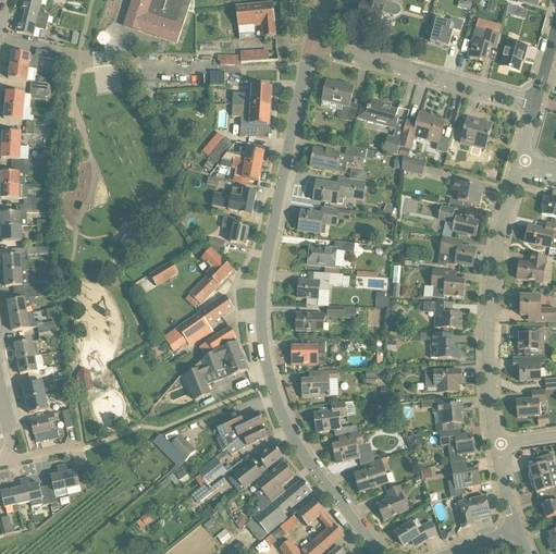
[(40,2),(32,0),(22,0),(21,7),(25,9),(23,15),(47,21),(49,13),(38,10),(40,2)]
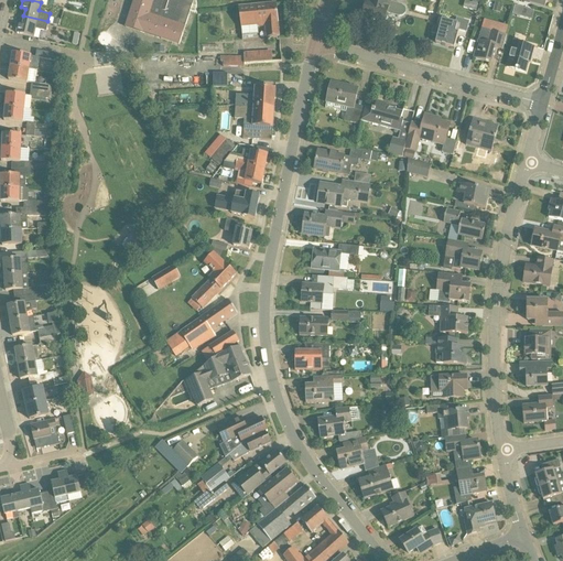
[(132,0),(125,23),(179,41),(192,0),(132,0)]
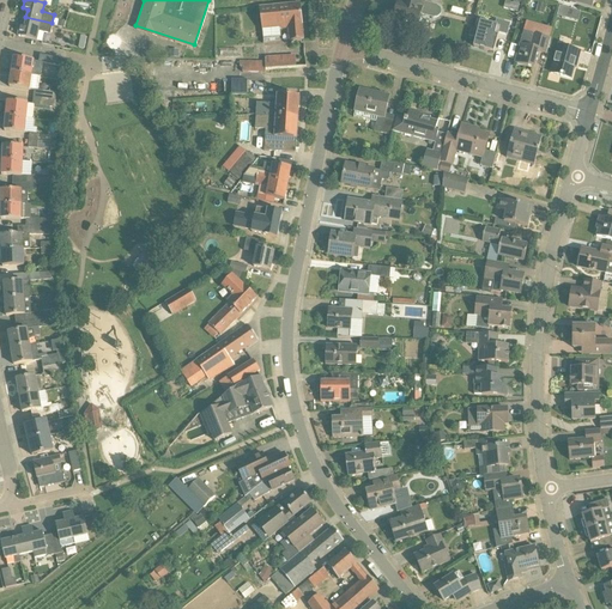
[(303,37),(300,0),(260,5),(262,35),(280,34),(280,25),(290,25),(292,38),(303,37)]
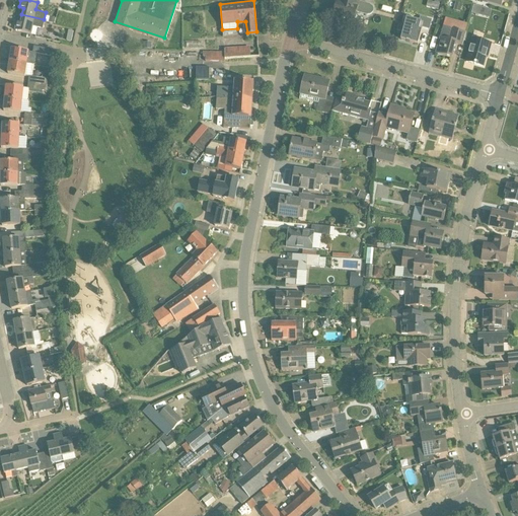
[(333,13),(355,19),(357,11),(367,14),(367,13),(373,15),(376,6),(370,4),(370,3),(359,0),(338,0),(338,1),(337,1),(333,13)]
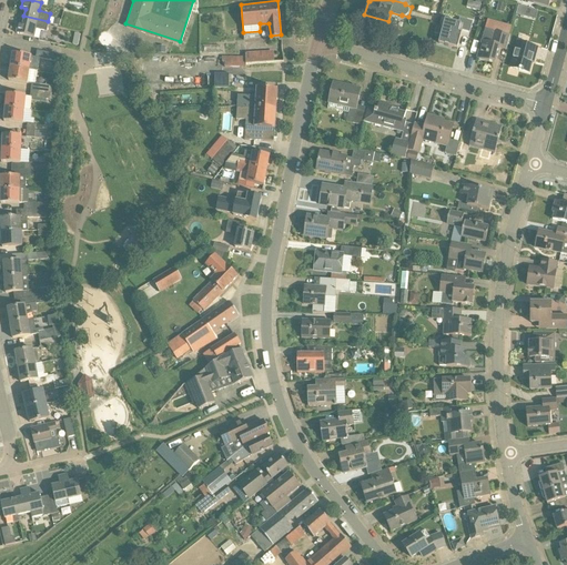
[(505,1),(497,0),(495,9),(503,10),(505,1)]
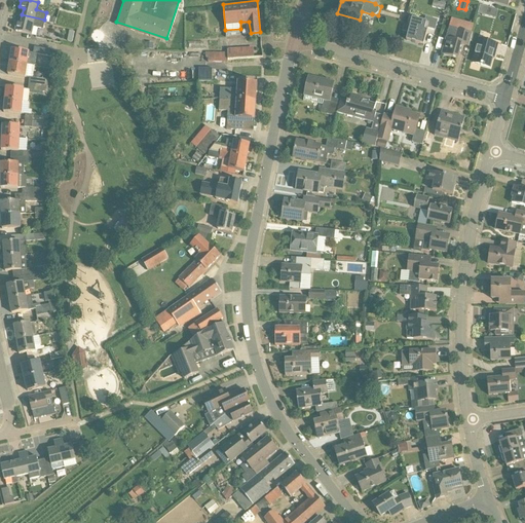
[(42,27),(44,20),(22,14),(21,21),(16,20),(14,29),(31,32),(33,25),(42,27)]
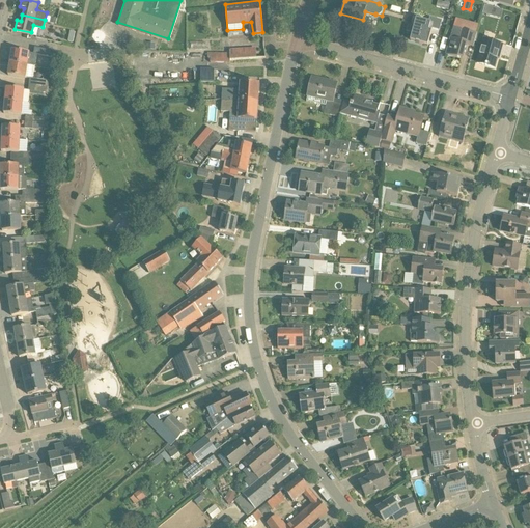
[(415,16),(410,38),(424,43),(426,35),(428,35),(431,26),(439,28),(441,18),(429,15),(427,20),(415,16)]
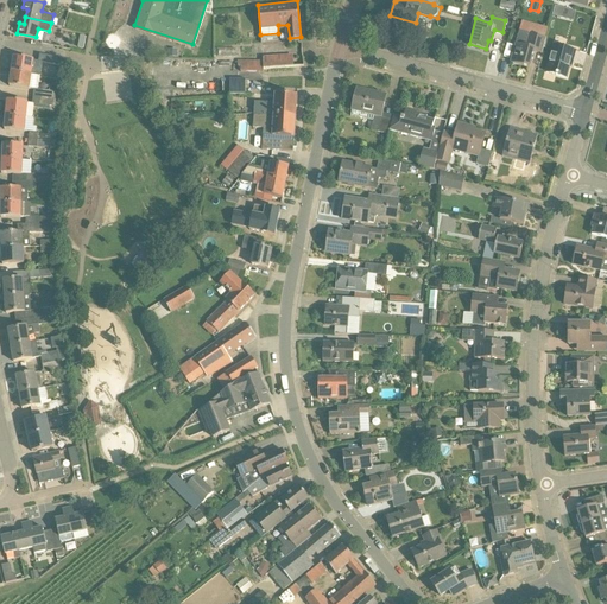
[(545,36),(536,33),(529,31),(525,44),(514,40),(510,59),(529,65),(533,49),(541,51),(545,36)]
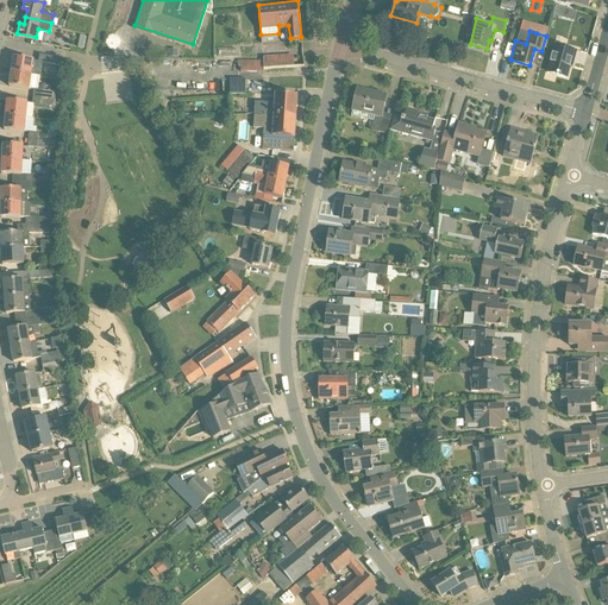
[(572,57),(576,48),(555,42),(546,69),(566,75),(571,57),(572,57)]
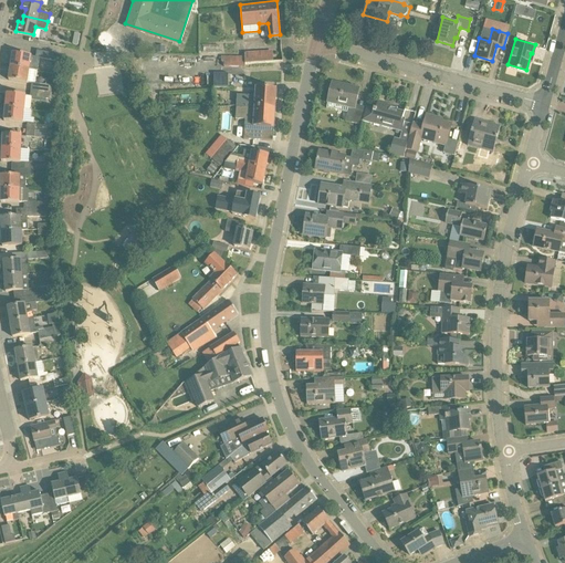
[(13,51),(10,64),(35,68),(37,69),(40,55),(59,60),(60,53),(38,48),(35,55),(31,54),(31,53),(13,51)]
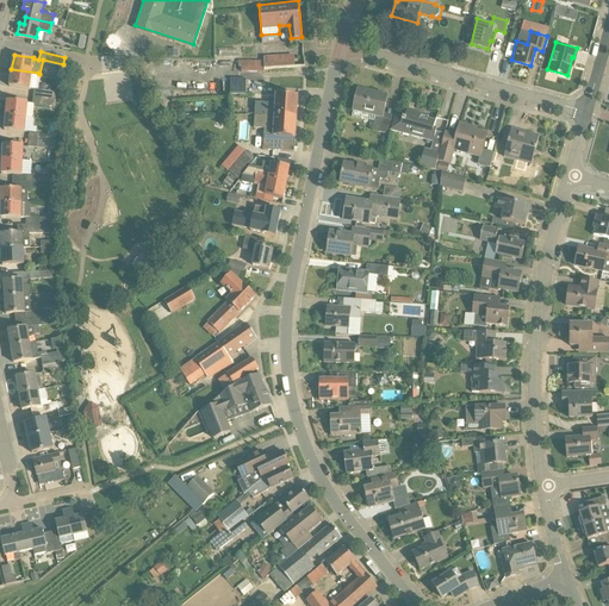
[(265,67),(293,64),(293,54),(263,55),(265,67)]
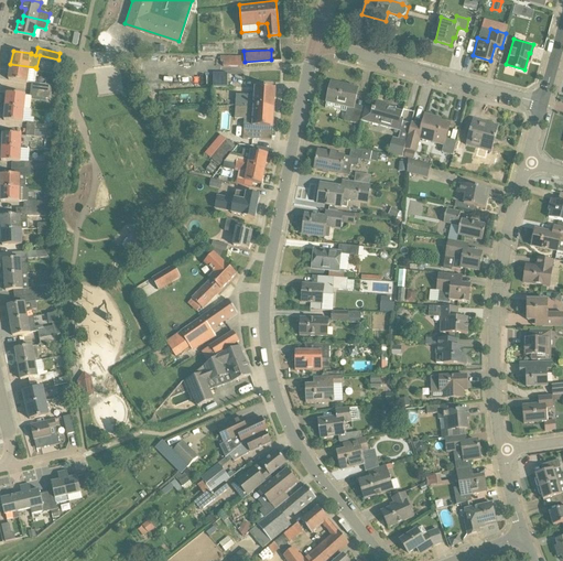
[(244,64),(244,54),(219,54),(219,57),(219,58),(223,58),(223,64),(244,64)]
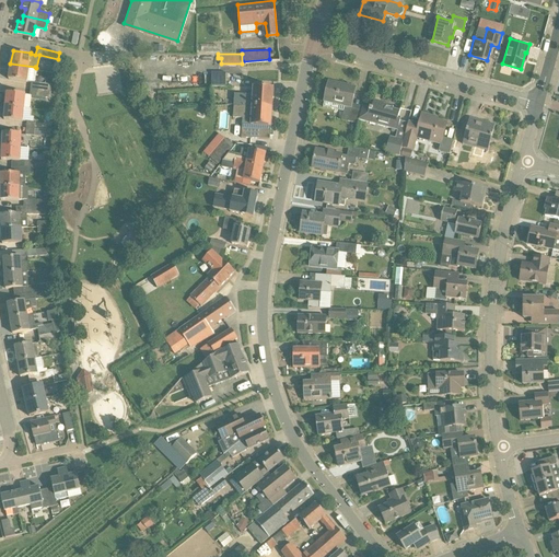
[(8,77),(30,80),(34,80),(35,67),(10,64),(8,77)]
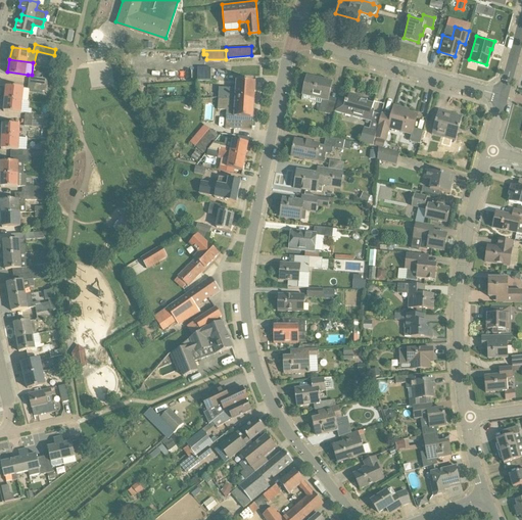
[(210,65),(197,65),(197,79),(210,79),(210,65)]
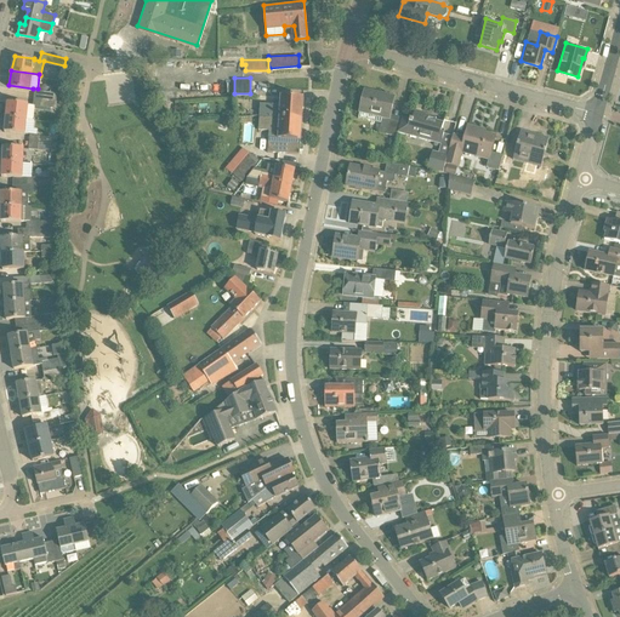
[(388,116),(393,95),(365,87),(358,115),(380,120),(376,130),(394,135),(398,120),(388,116)]
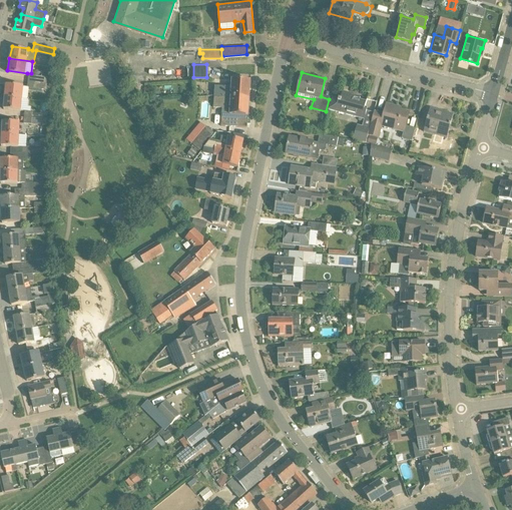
[(231,78),(230,85),(213,84),(213,94),(248,96),(249,79),(231,78)]
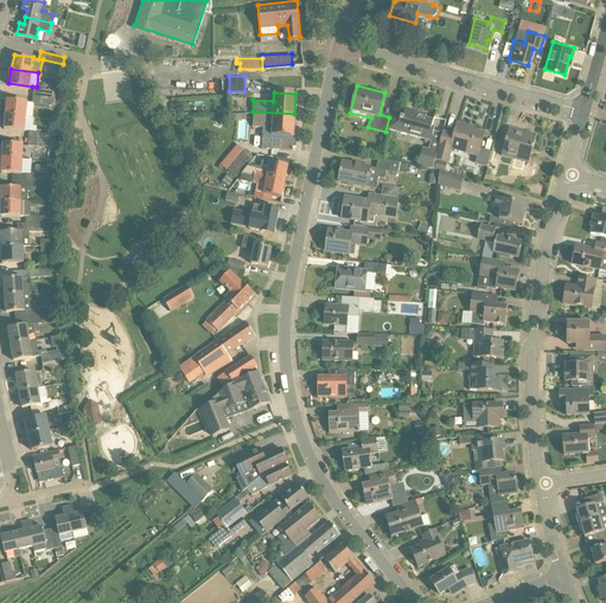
[(53,103),(55,96),(33,94),(32,101),(53,103)]
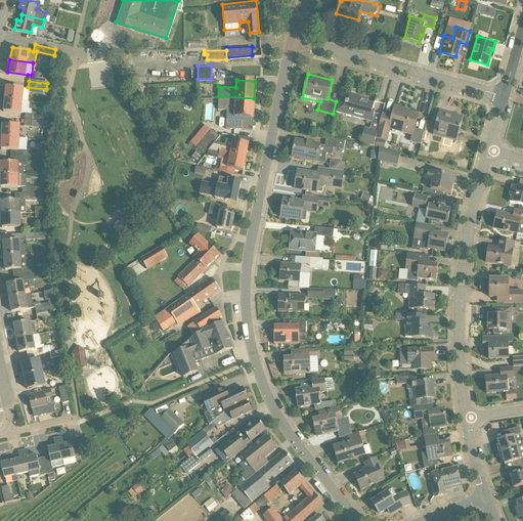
[(6,84),(5,97),(23,98),(24,86),(6,84)]
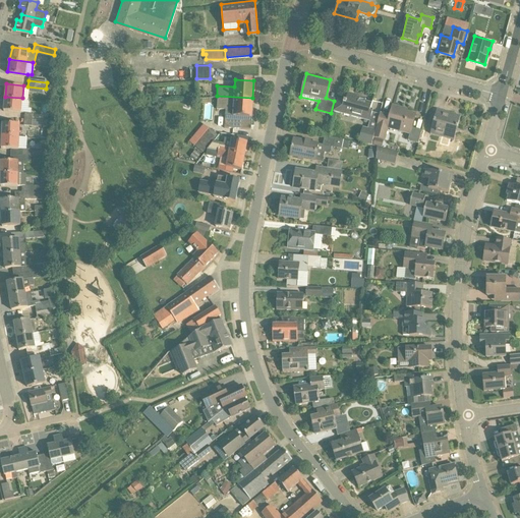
[(146,87),(146,97),(154,96),(153,87),(146,87)]
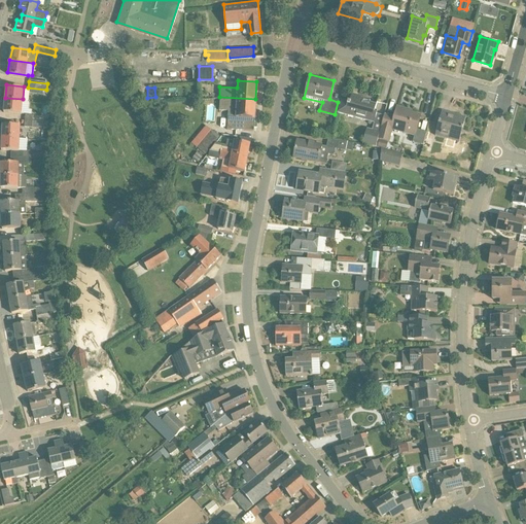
[(340,97),(337,110),(374,119),(376,111),(373,110),(376,102),(369,100),(370,97),(352,93),(350,100),(340,97)]
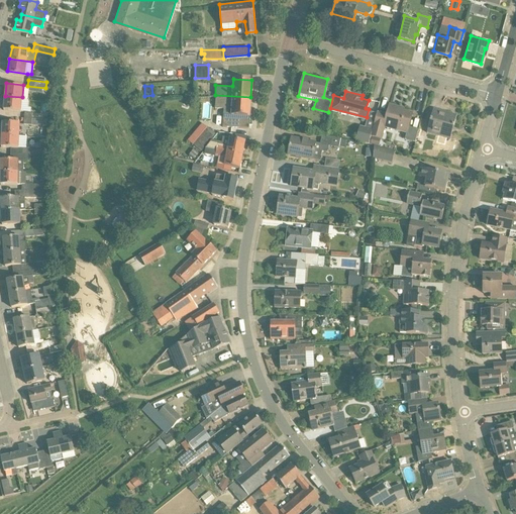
[(250,97),(215,95),(214,106),(223,107),(222,125),(248,126),(248,125),(248,123),(250,123),(250,119),(248,119),(249,115),(250,97)]
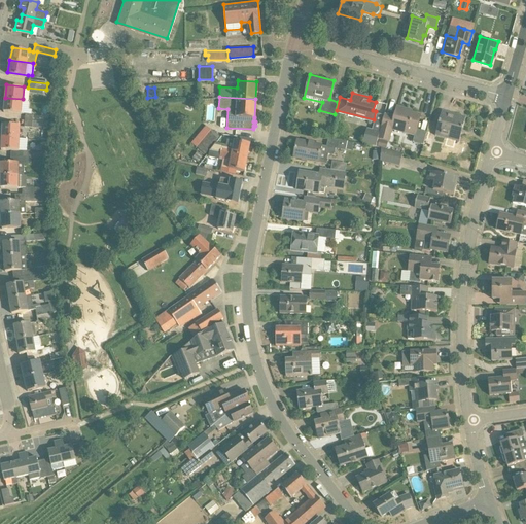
[(23,99),(5,98),(3,110),(21,112),(22,105),(23,99)]
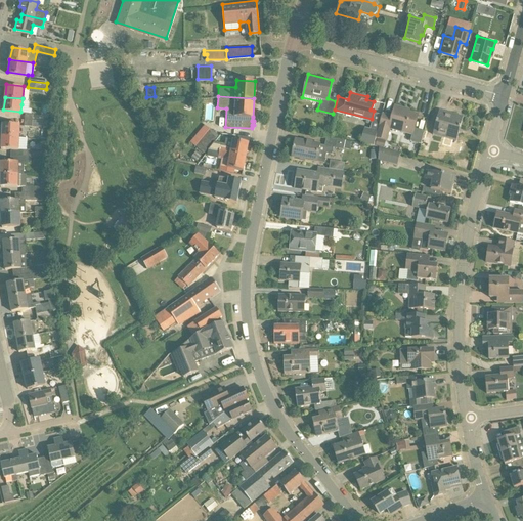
[(382,112),(375,136),(386,138),(389,126),(411,132),(409,138),(420,141),(423,128),(413,126),(418,113),(410,111),(404,109),(405,106),(394,104),(391,115),(382,112)]
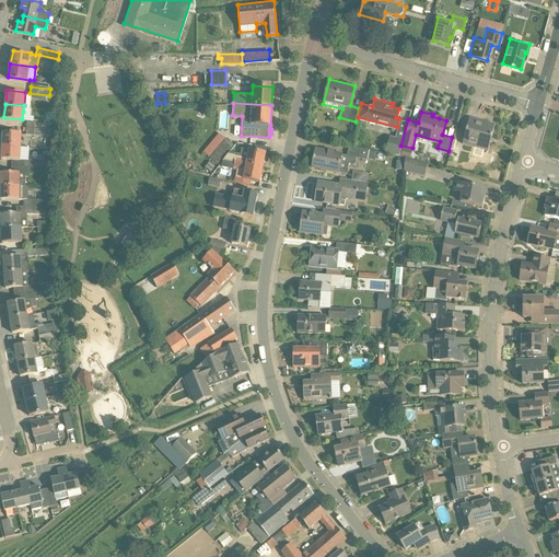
[(495,122),(468,115),(462,141),(487,148),(495,122)]
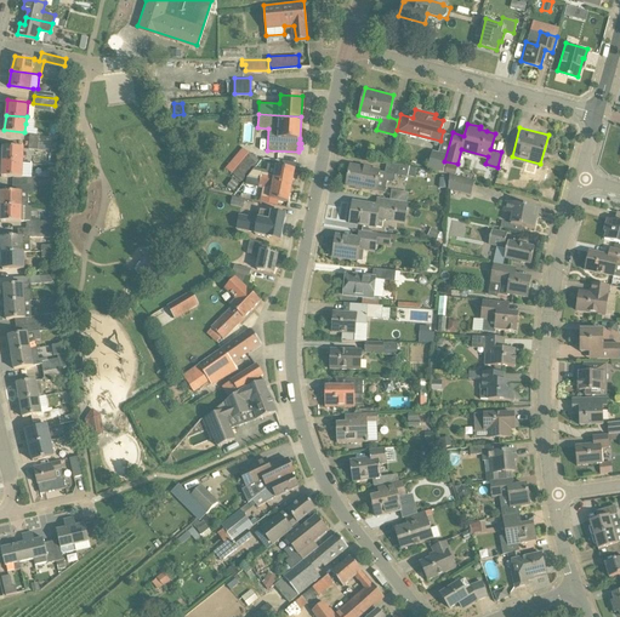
[(1,159),(22,160),(22,146),(3,144),(1,159)]
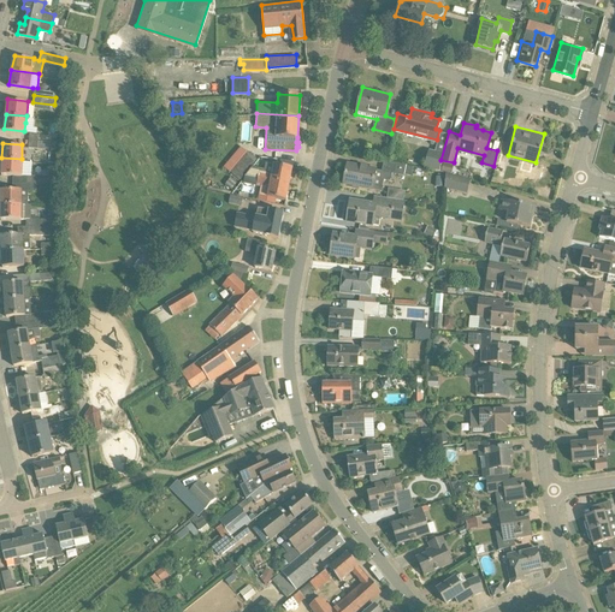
[(238,178),(255,158),(240,146),(222,165),(238,178)]
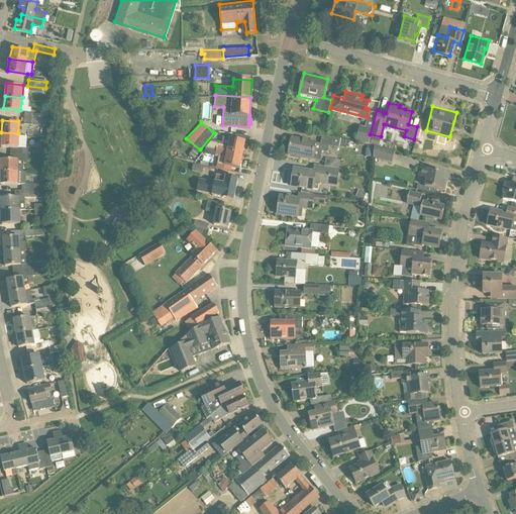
[(371,127),(358,124),(354,139),(367,142),(371,127)]
